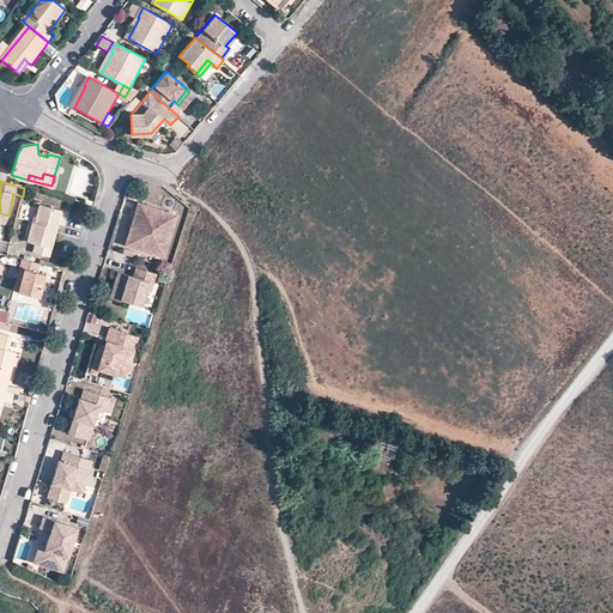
[(29,223),(31,223),(34,224),(38,206),(32,205),(29,223)]
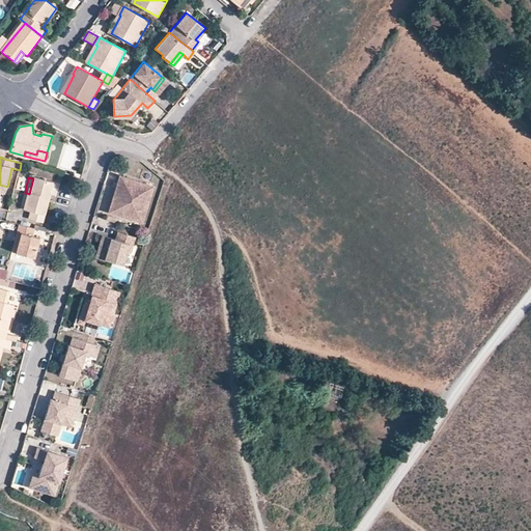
[(110,215),(135,222),(140,204),(143,204),(148,187),(119,177),(116,186),(119,187),(110,215)]
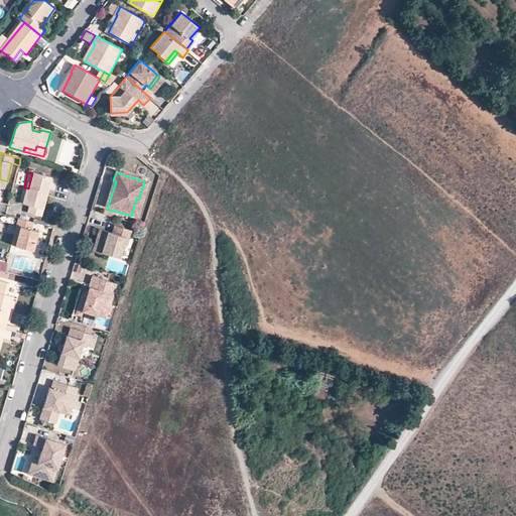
[(51,178),(32,173),(28,188),(26,187),(22,205),(29,207),(27,214),(41,217),(51,178)]
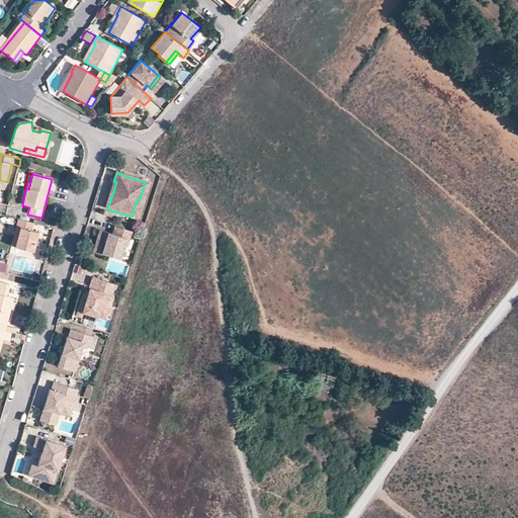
[(116,182),(113,181),(105,208),(107,209),(116,182)]
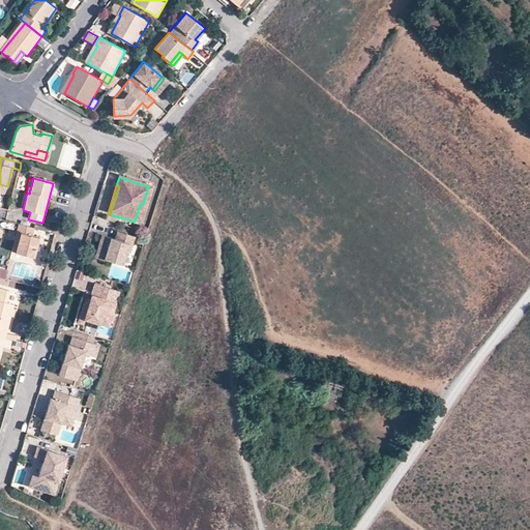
[(152,187),(148,186),(143,204),(140,204),(135,222),(141,224),(152,187)]
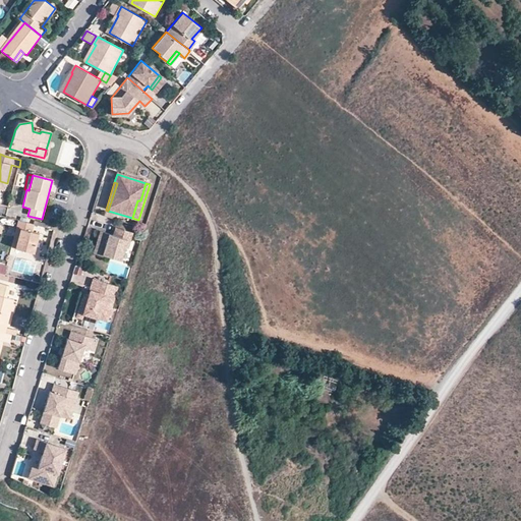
[(18,222),(17,230),(20,231),(15,249),(33,253),(38,235),(32,233),(34,225),(18,222)]
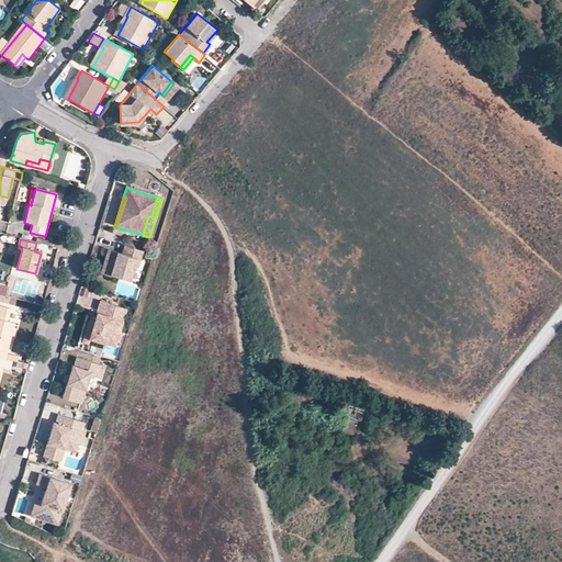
[(147,254),(124,247),(121,255),(107,250),(103,265),(112,267),(109,277),(130,283),(134,269),(137,270),(142,258),(146,259),(147,254)]
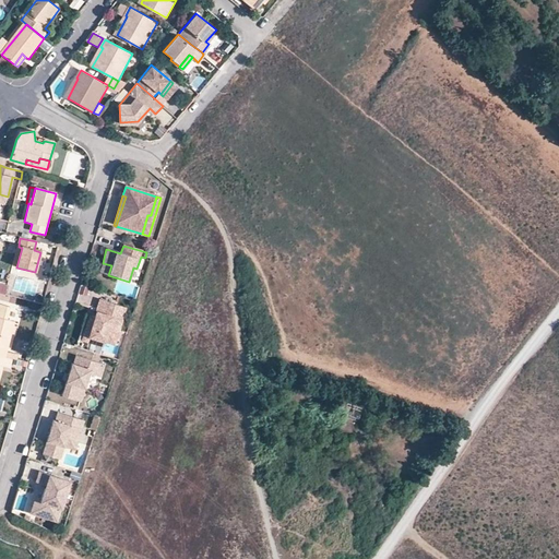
[(118,319),(122,308),(99,300),(95,312),(98,313),(96,319),(88,316),(81,341),(88,344),(95,341),(103,343),(114,346),(116,339),(119,340),(121,332),(118,331),(121,320),(118,319)]
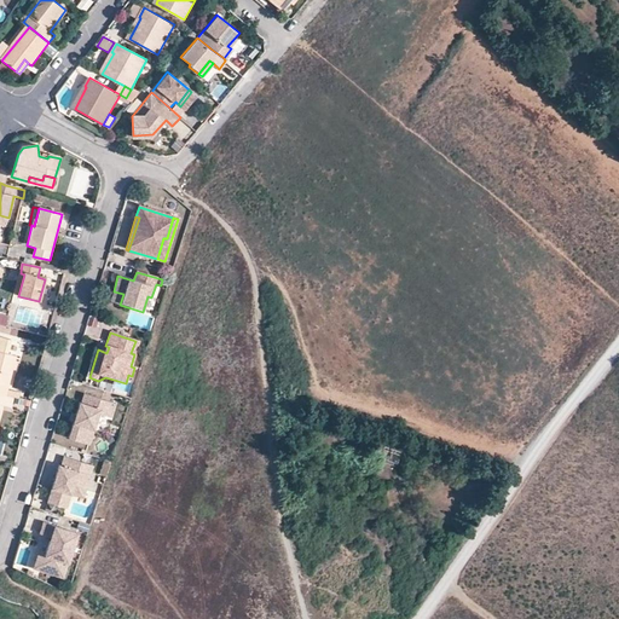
[(0,394),(6,395),(12,374),(16,358),(6,356),(10,342),(0,339),(0,394)]
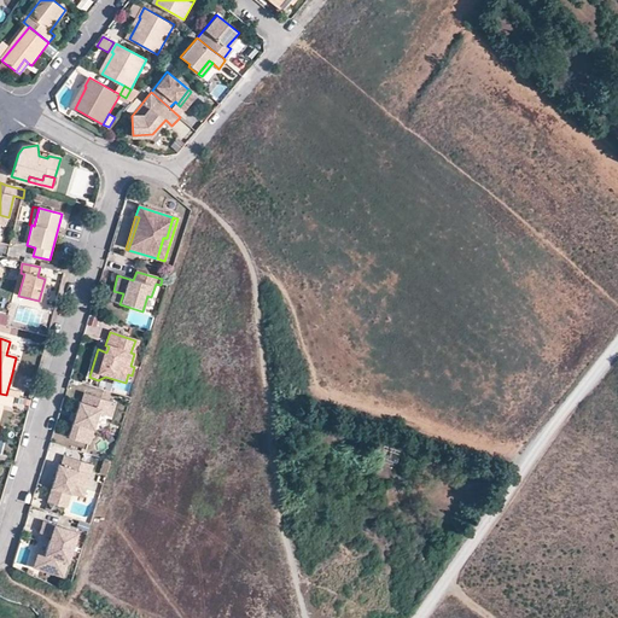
[(89,377),(98,349),(94,348),(86,375),(89,377)]
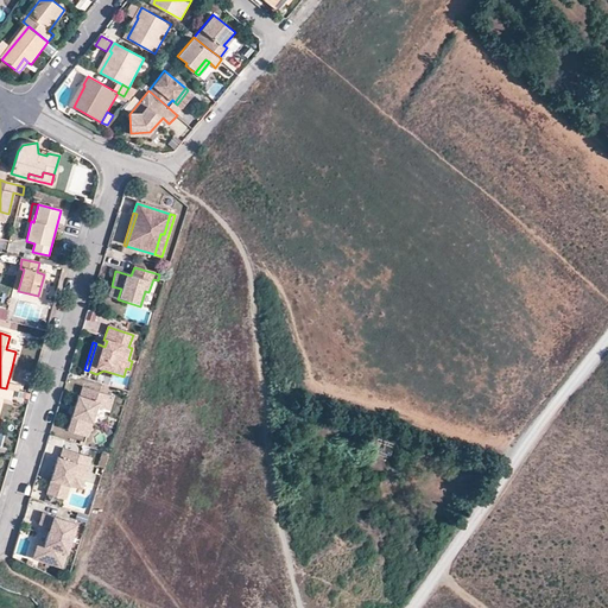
[(13,391),(6,388),(0,387),(0,409),(2,399),(11,400),(13,391)]
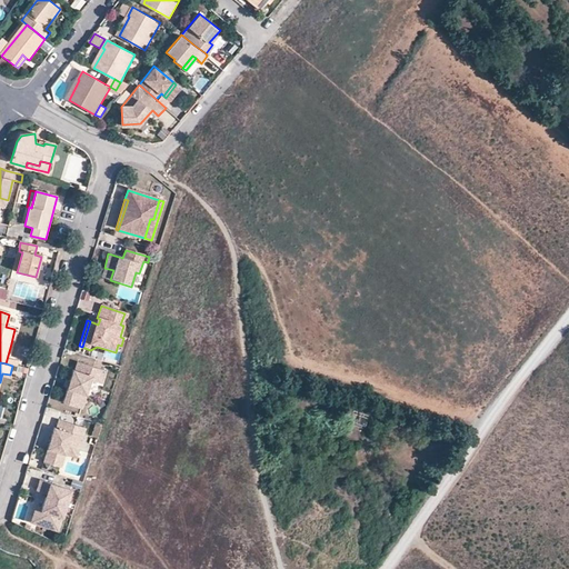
[(97,369),(77,362),(73,371),(72,371),(62,403),(80,409),(89,381),(90,377),(93,378),(97,369)]
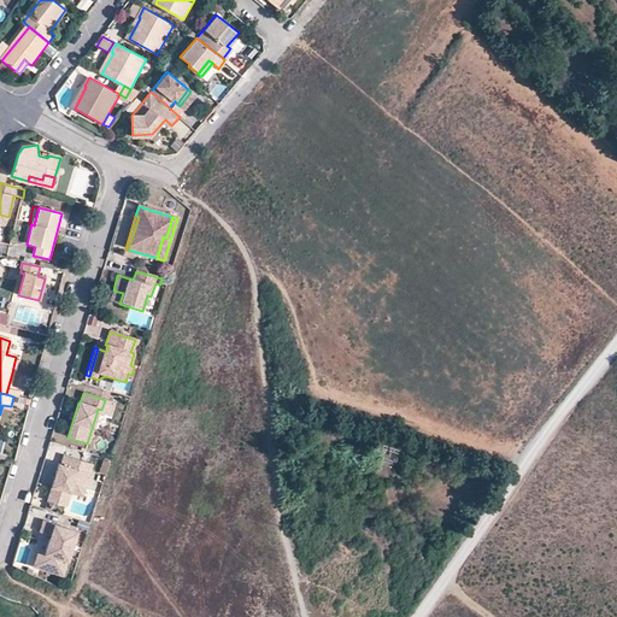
[(113,404),(105,400),(101,410),(98,409),(97,413),(110,417),(113,404)]
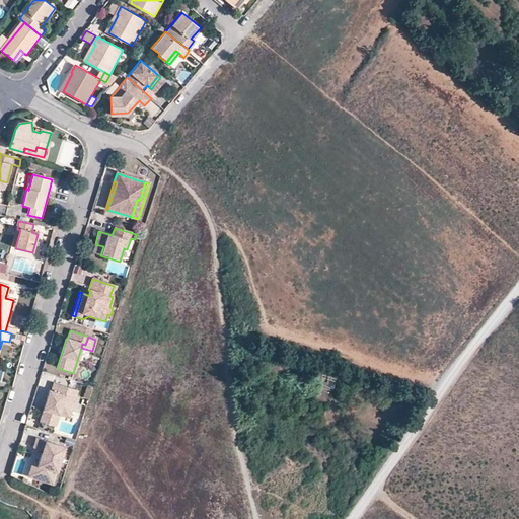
[(331,389),(332,390),(337,381),(325,378),(322,386),(326,388),(324,395),(328,396),(331,389)]
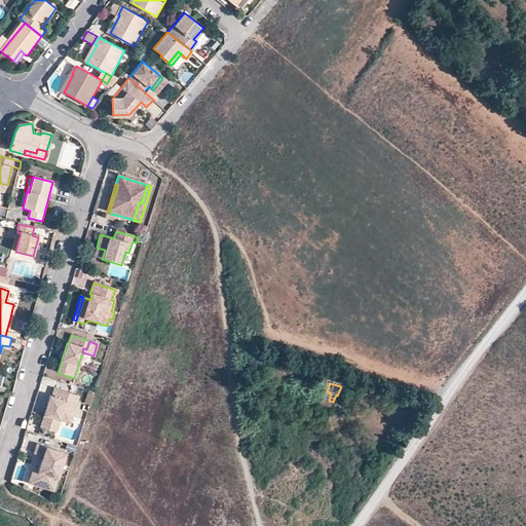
[(78,397),(53,388),(51,397),(49,397),(39,427),(51,431),(57,413),(71,417),(78,397)]
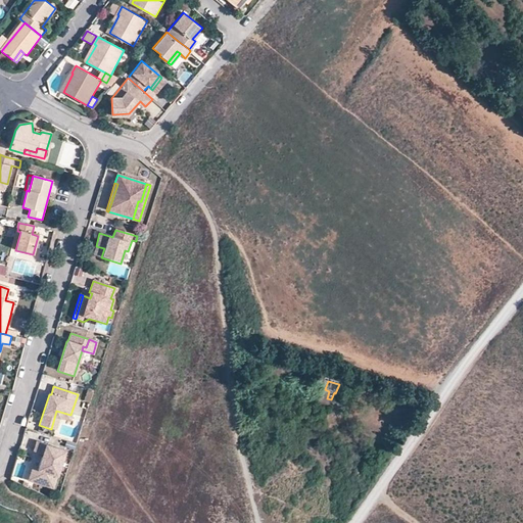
[(83,401),(88,403),(92,391),(87,389),(83,401)]
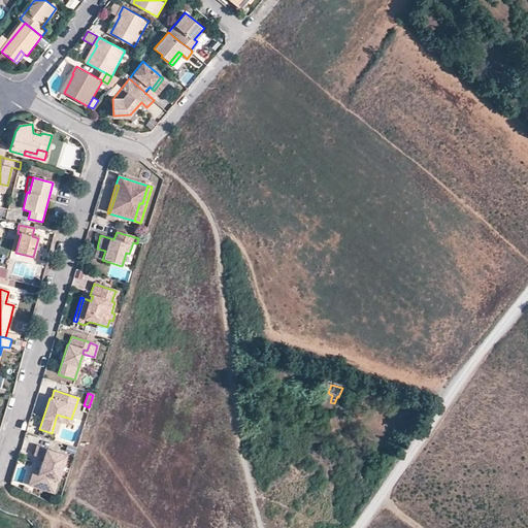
[(71,419),(57,415),(52,433),(56,434),(60,422),(70,426),(71,419)]
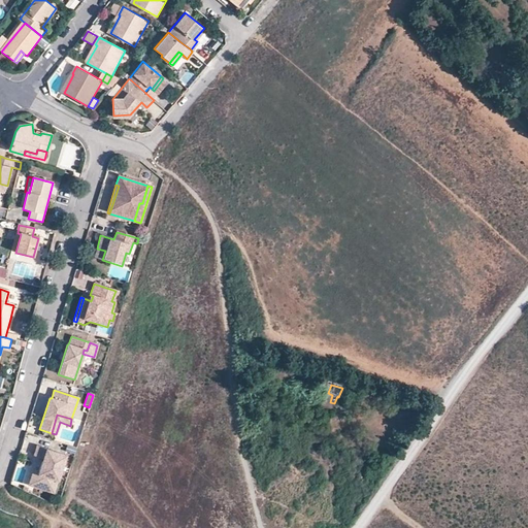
[(65,456),(36,447),(33,456),(37,458),(45,460),(40,475),(37,474),(33,488),(53,494),(65,456)]
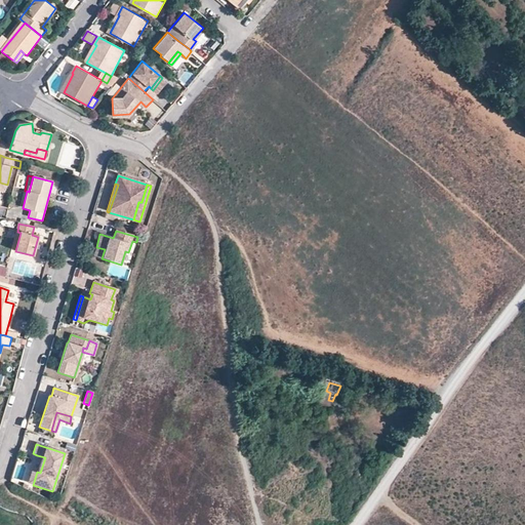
[(40,473),(45,457),(37,455),(28,483),(33,485),(37,472),(40,473)]
